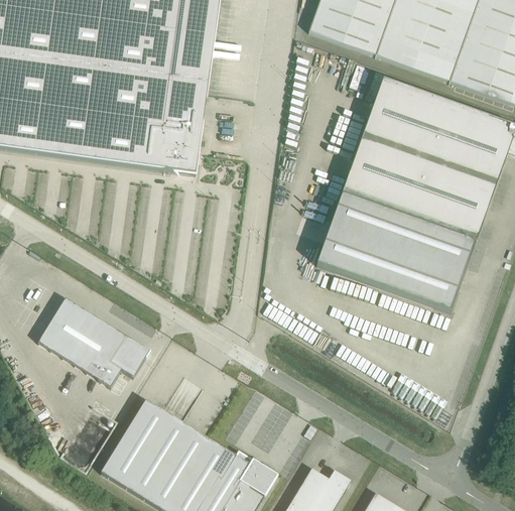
[(0,0),(0,145),(197,173),(219,0),(0,0)]
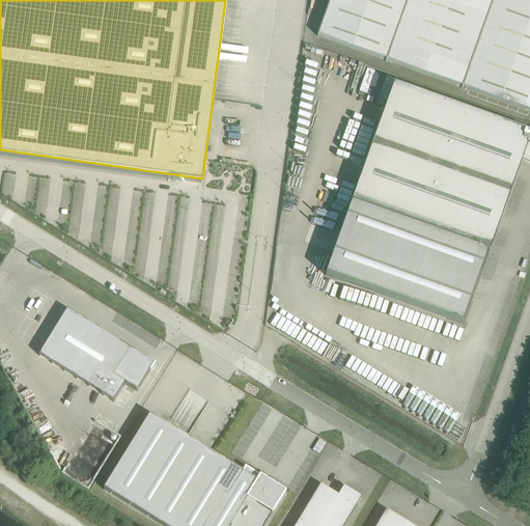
[(464,83),(529,107),(529,0),(329,0),(318,31),(387,55),(387,56),(463,83),(463,84),(464,83)]
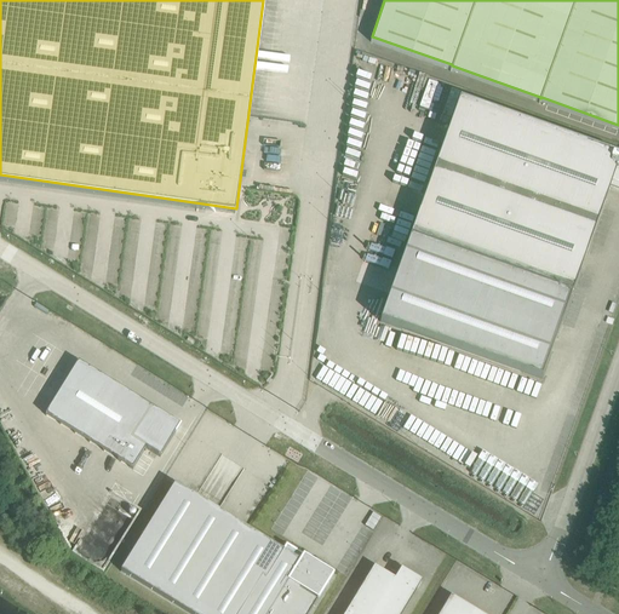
[(618,150),(460,93),(412,230),(382,316),(543,374),(573,288),(612,179),(618,182),(618,150)]
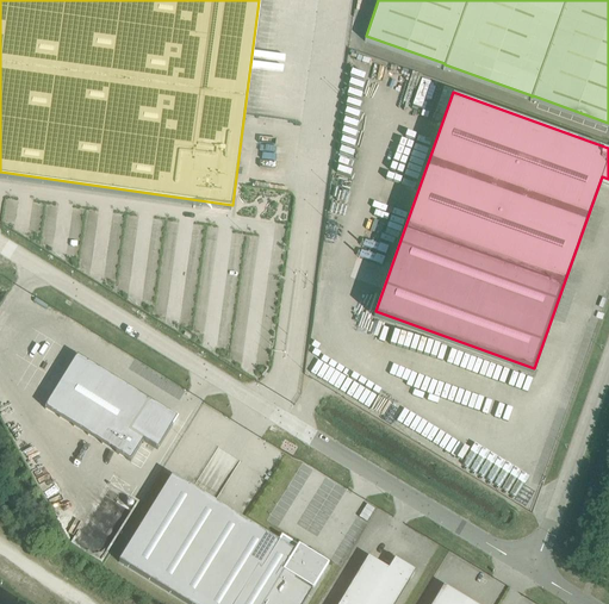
[(168,316),(194,318),(197,282),(160,280),(159,306),(168,307),(168,316)]
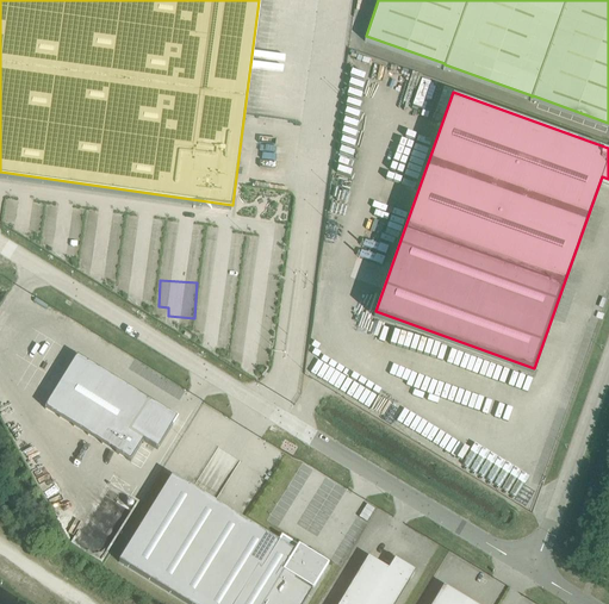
[(78,350),(45,403),(131,456),(144,435),(159,444),(174,419),(174,421),(175,419),(174,418),(178,412),(172,408),(172,406),(171,408),(78,350)]
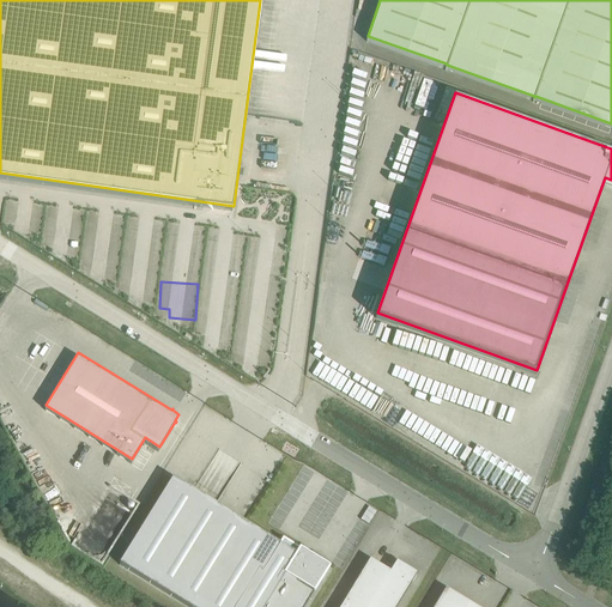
[(174,473),(121,559),(198,606),(302,606),(331,563),(309,551),(310,550),(308,548),(306,552),(300,548),(302,545),(301,544),(300,545),(284,535),(282,540),(174,473)]
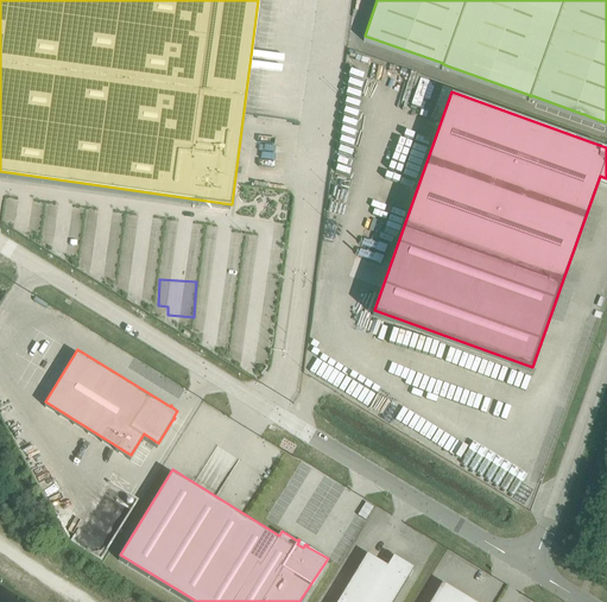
[(368,550),(335,601),(391,601),(409,575),(415,564),(394,551),(389,562),(368,550)]
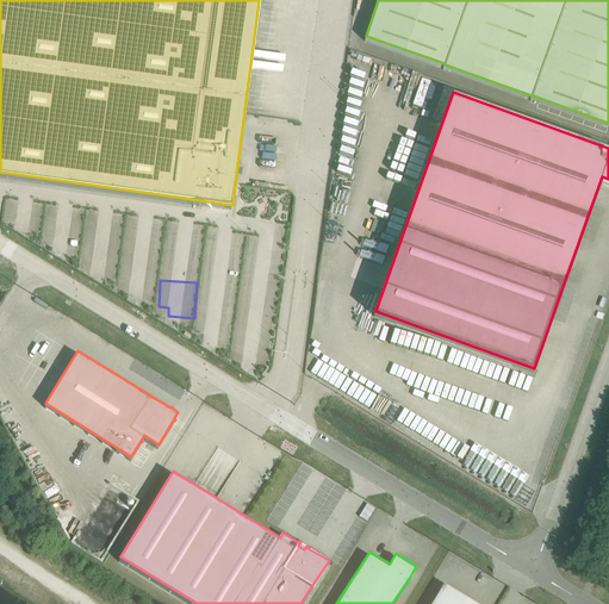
[(464,603),(468,598),(446,584),(433,603),(464,603)]
